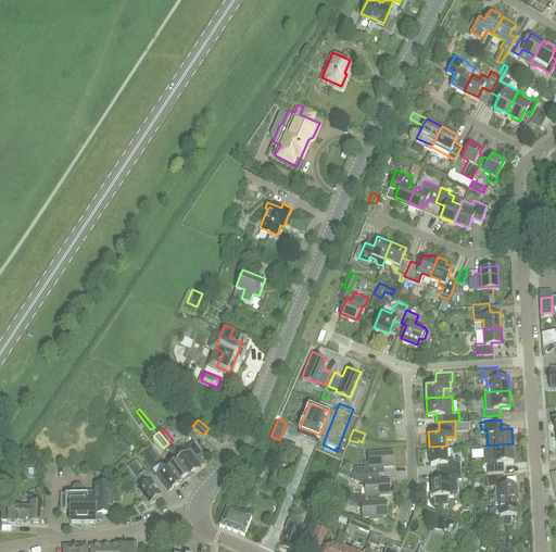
[(189,449),(178,456),(189,472),(200,464),(200,463),(204,461),(200,455),(203,452),(194,440),(186,447),(189,449)]
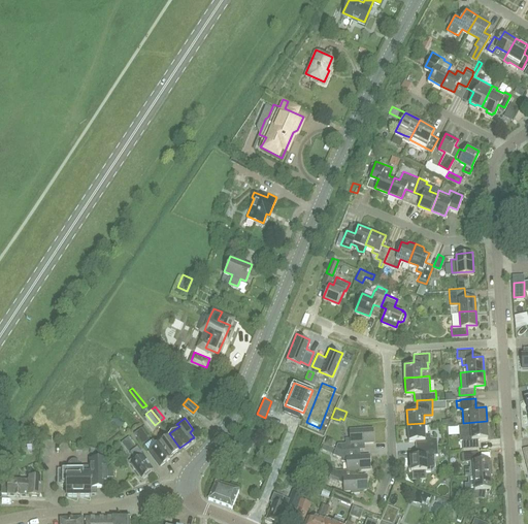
[(454,423),(448,424),(448,432),(458,431),(458,437),(462,437),(463,446),(479,445),(477,436),(488,435),(487,421),(463,423),(454,423)]
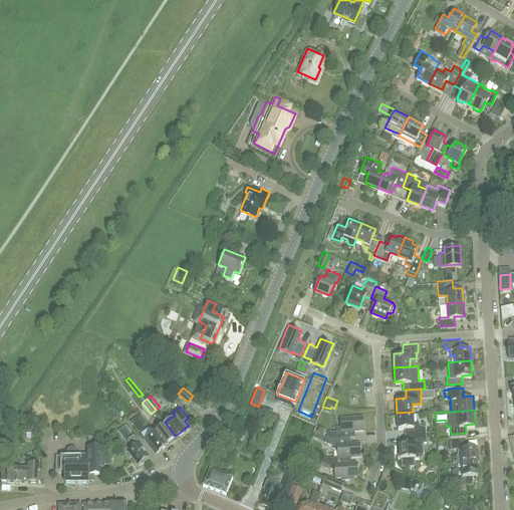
[(131,419),(139,430),(146,425),(143,422),(145,420),(140,412),(131,419)]
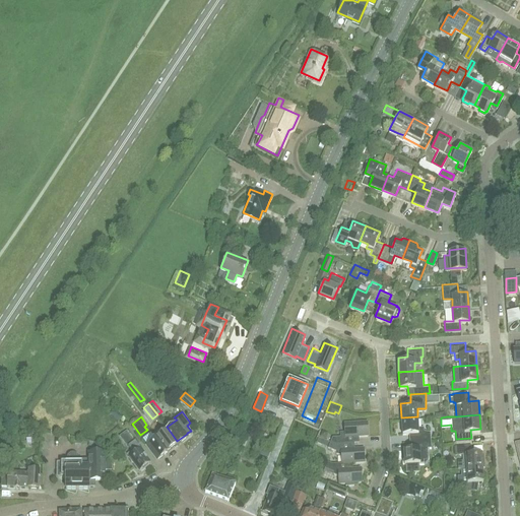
[(412,439),(431,438),(431,429),(424,428),(424,424),(418,425),(417,416),(401,417),(402,432),(412,431),(412,439)]
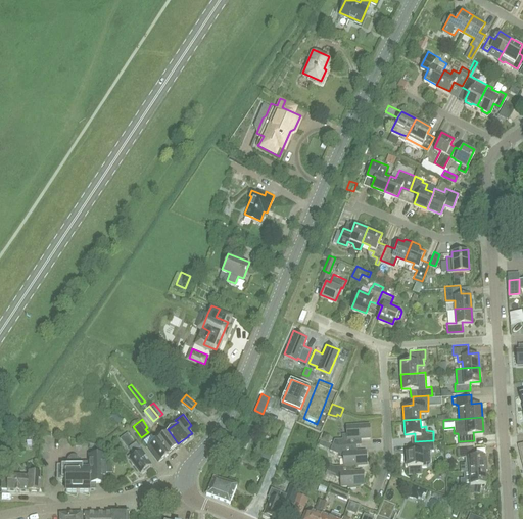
[(334,436),(332,441),(336,443),(344,442),(349,442),(349,436),(370,435),(369,421),(346,423),(346,431),(341,431),(342,435),(334,436)]
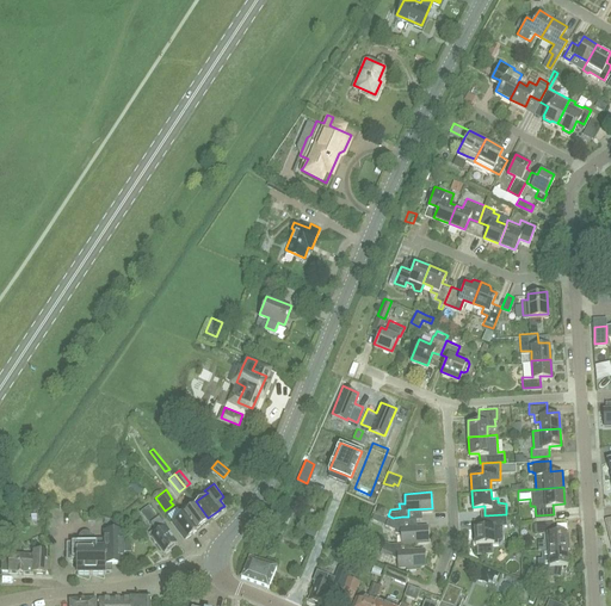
[(196,527),(208,518),(196,501),(184,511),(196,527)]
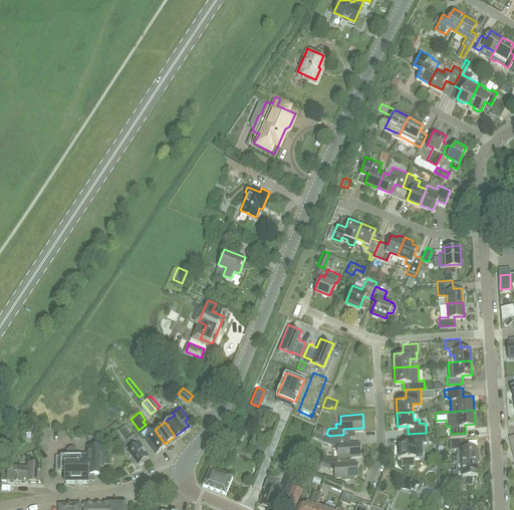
[(127,438),(134,433),(125,423),(117,428),(126,439),(127,438)]
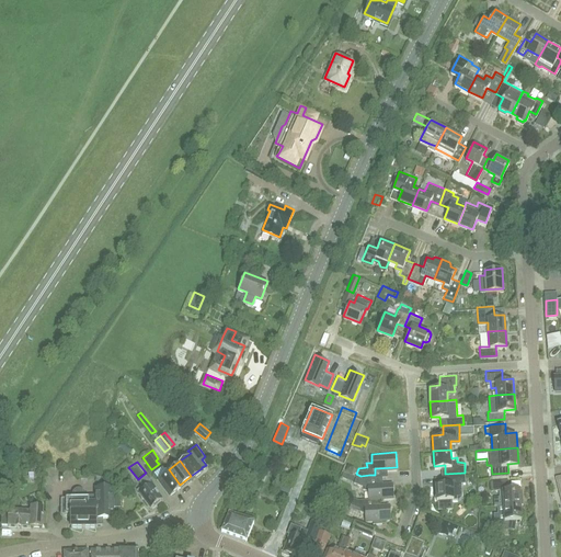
[(180,485),(169,469),(158,478),(169,492),(180,485)]
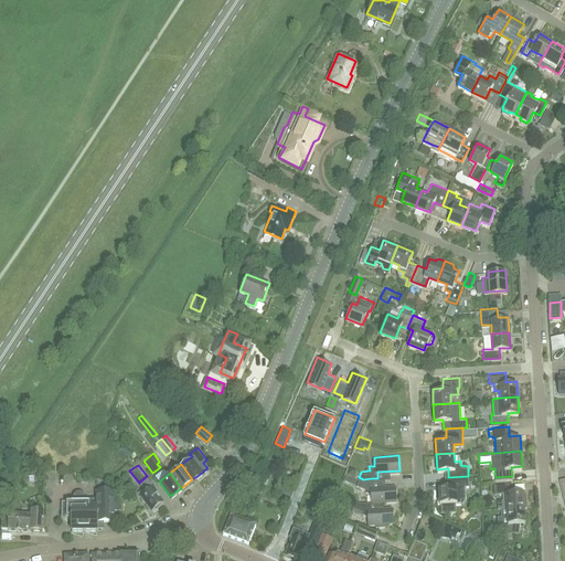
[(153,485),(147,476),(140,482),(144,487),(138,491),(140,495),(151,509),(152,508),(153,508),(158,506),(158,504),(163,499),(157,493),(158,491),(153,485)]
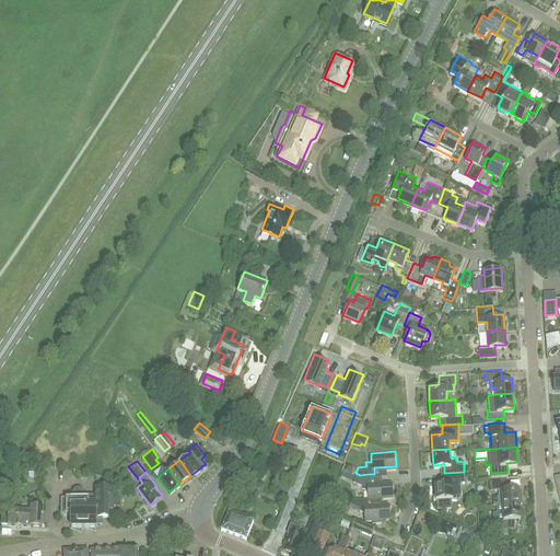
[(464,472),(444,473),(445,481),(434,482),(435,497),(458,496),(461,493),(461,479),(465,479),(464,473),(464,472)]
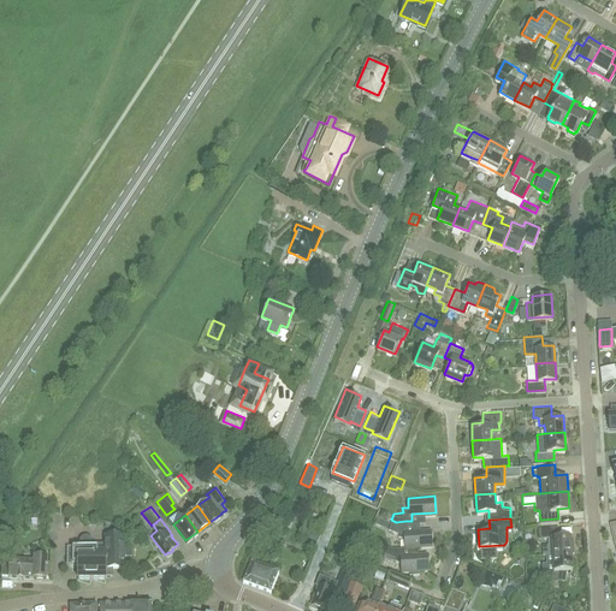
[(396,522),(391,520),(388,527),(398,531),(398,533),(404,537),(404,545),(432,544),(431,527),(407,528),(406,521),(396,522)]
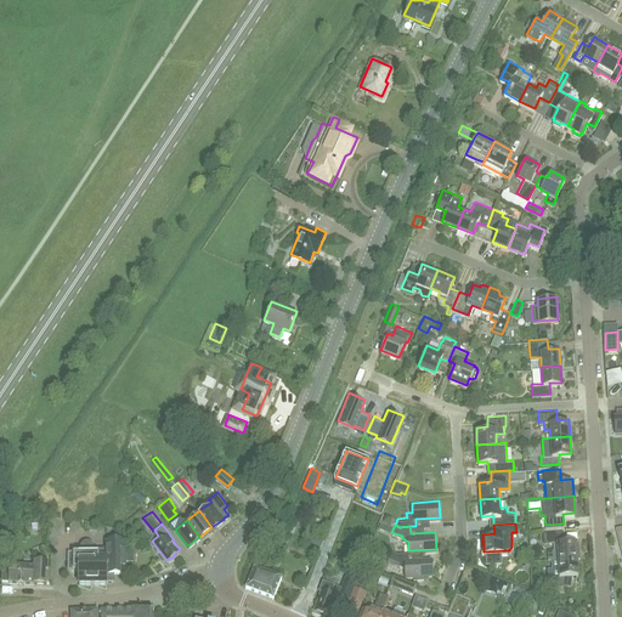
[(314,542),(317,528),(306,527),(303,539),(314,542)]
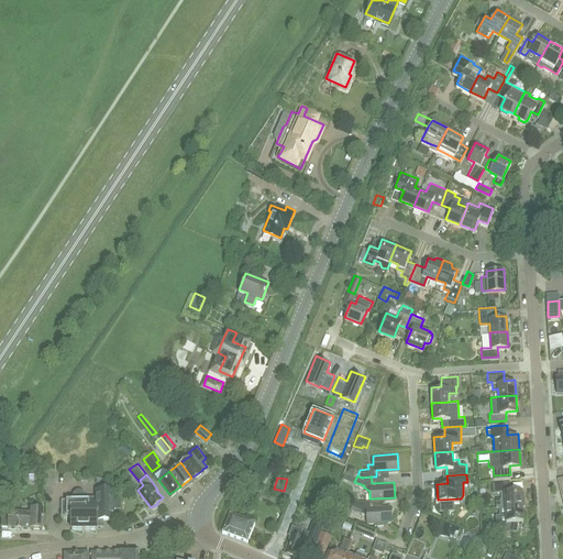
[(525,504),(523,489),(521,489),(521,488),(510,489),(510,479),(494,480),(495,490),(500,490),(500,495),(501,505),(505,504),(522,503),(522,504),(525,504)]
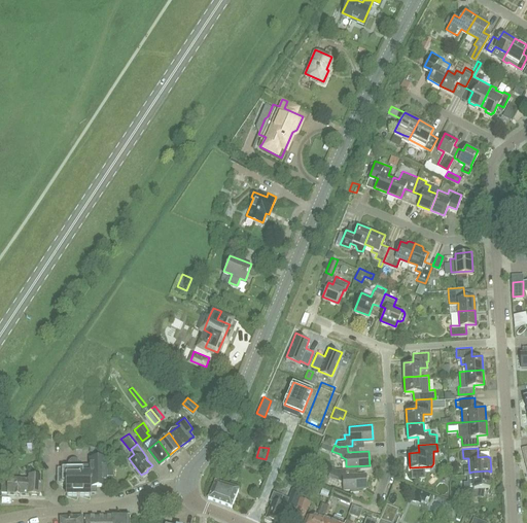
[(68,466),(58,466),(58,480),(67,480),(67,492),(91,492),(91,486),(96,486),(96,484),(106,484),(106,456),(90,456),(90,463),(79,463),(79,461),(79,460),(78,459),(77,458),(76,457),(75,456),(74,456),(72,456),(71,457),(70,457),(69,458),(69,459),(68,460),(68,461),(68,466)]
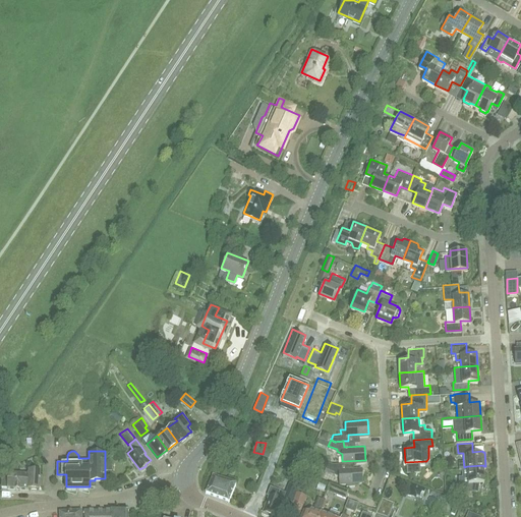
[(346,483),(354,483),(354,480),(362,479),(361,466),(341,467),(341,461),(332,461),(328,459),(325,466),(334,469),(334,471),(339,474),(339,481),(346,480),(346,483)]
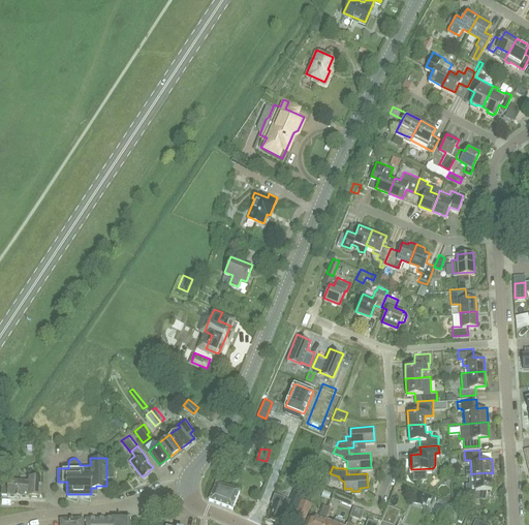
[(492,487),(491,473),(491,472),(474,473),(471,474),(469,474),(470,482),(466,482),(467,497),(483,497),(481,488),(492,487)]
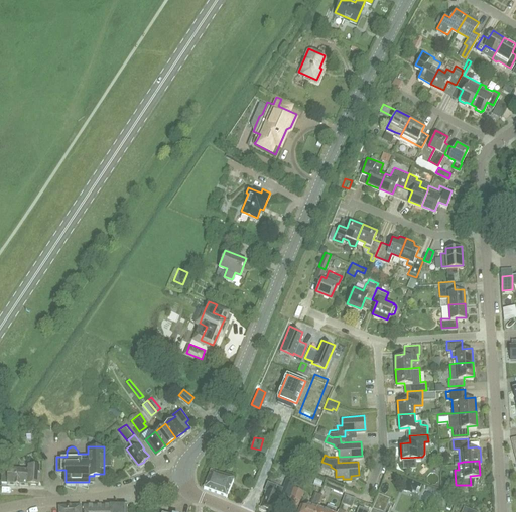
[(7,481),(21,482),(27,482),(27,481),(39,482),(39,478),(42,478),(42,469),(39,469),(40,463),(28,463),(27,467),(8,466),(8,470),(2,470),(1,480),(7,480),(7,481)]
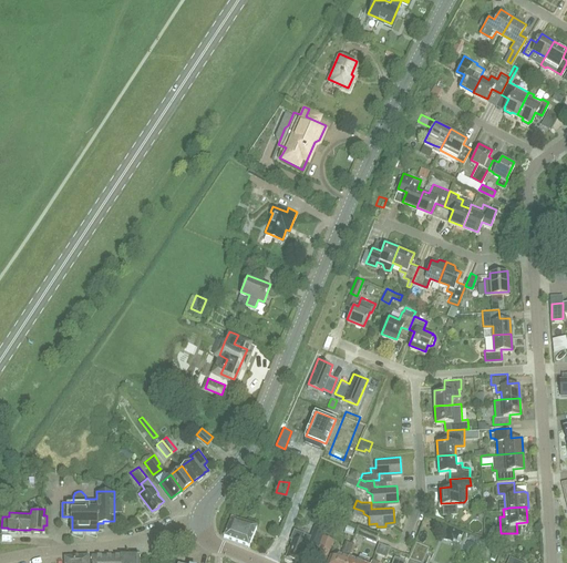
[(257,524),(233,514),(232,514),(232,515),(225,532),(224,532),(224,533),(224,534),(225,533),(248,543),(249,544),(249,543),(249,542),(257,524)]
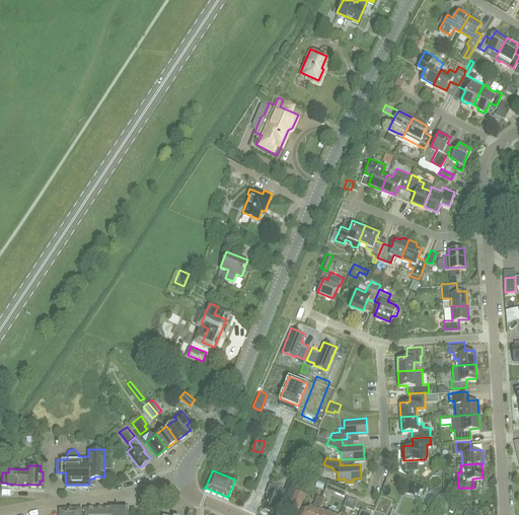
[(422,488),(424,484),(409,477),(405,486),(418,491),(420,487),(422,488)]
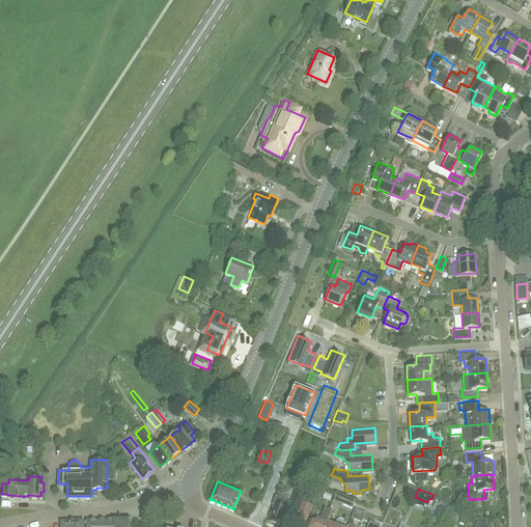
[(297,508),(303,494),(294,491),(290,499),(276,493),(273,501),(274,502),(268,519),(269,521),(273,523),(275,522),(280,524),(284,515),(285,515),(288,505),(297,508)]
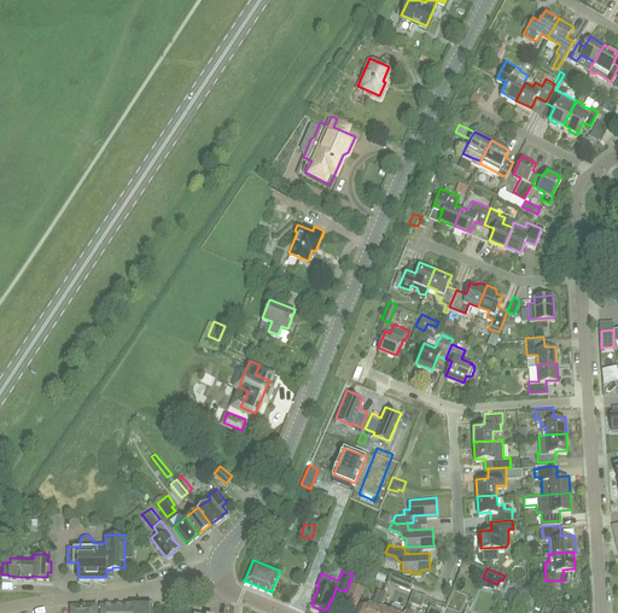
[(386,578),(409,588),(413,579),(390,571),(386,578)]
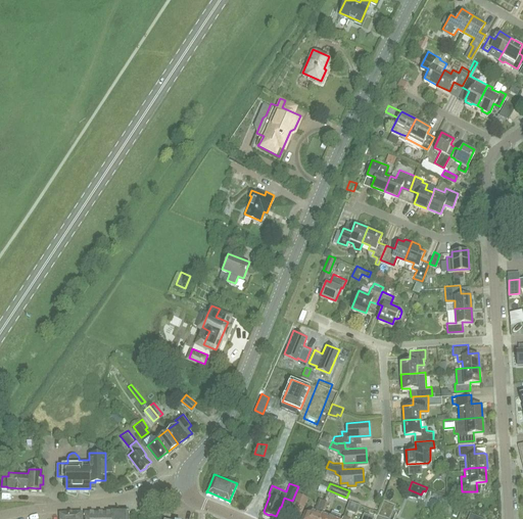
[(293,501),(289,512),(296,515),(300,504),(303,494),(297,491),(295,496),(293,501)]
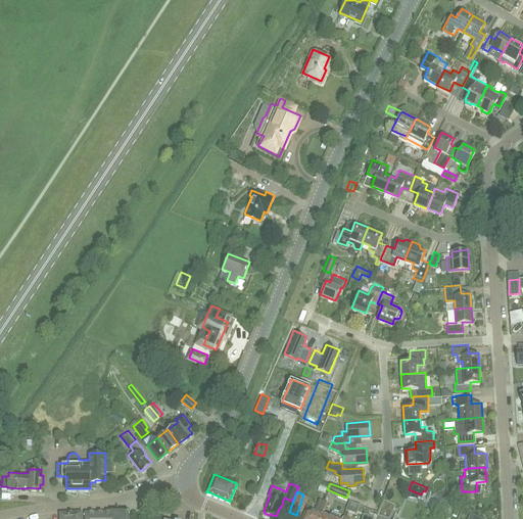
[(330,516),(322,513),(319,518),(337,518),(345,500),(336,496),(331,509),(332,510),(330,516)]
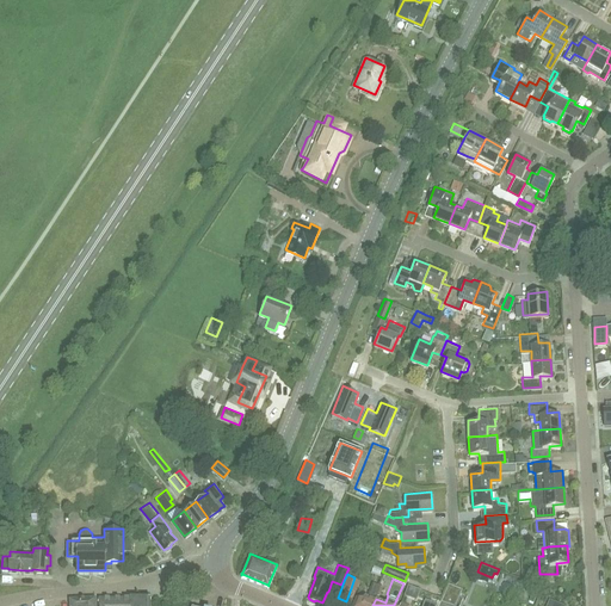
[(440,598),(455,604),(462,586),(448,580),(440,598)]
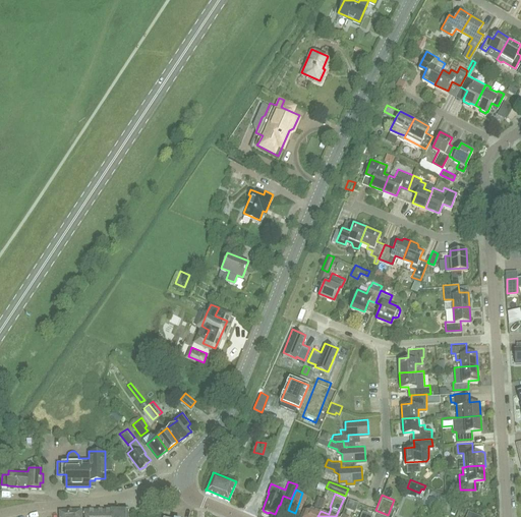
[(317,516),(321,511),(319,510),(324,498),(317,496),(313,508),(310,506),(308,510),(303,508),(299,516),(317,516)]
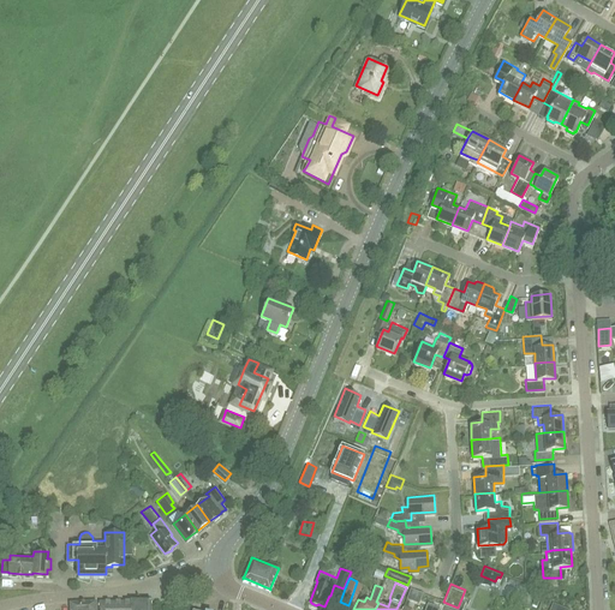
[(96,609),(96,599),(70,600),(70,609),(96,609)]
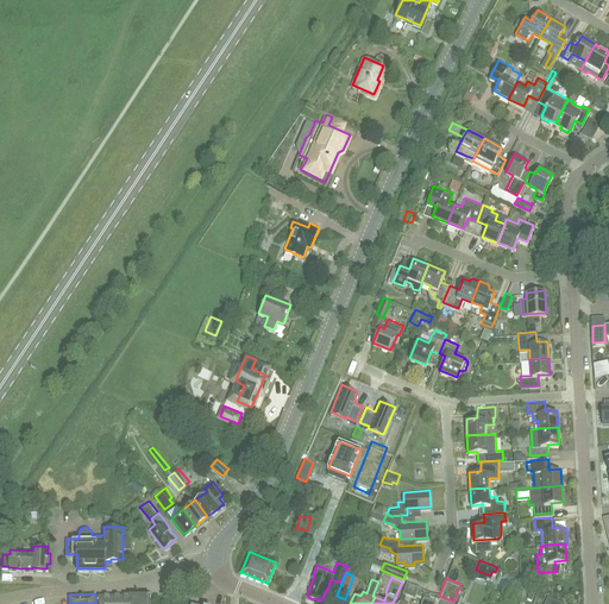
[(99,603),(149,603),(150,593),(98,593),(99,603)]
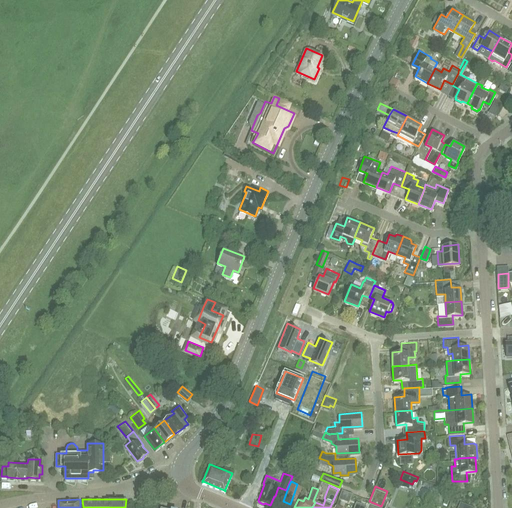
[(457,507),(474,507),(475,505),(460,499),(457,507)]
